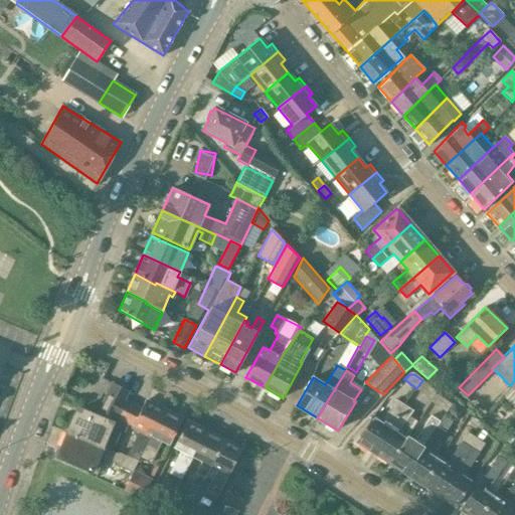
[(112,384),(101,407),(116,414),(123,400),(127,391),(112,384)]
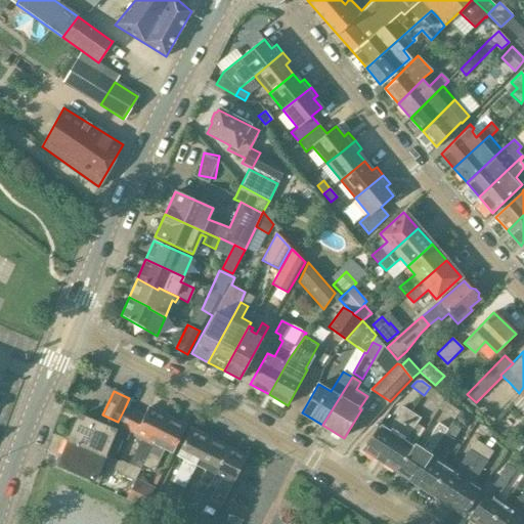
[(437,408),(454,420),(460,411),(443,400),(437,408)]
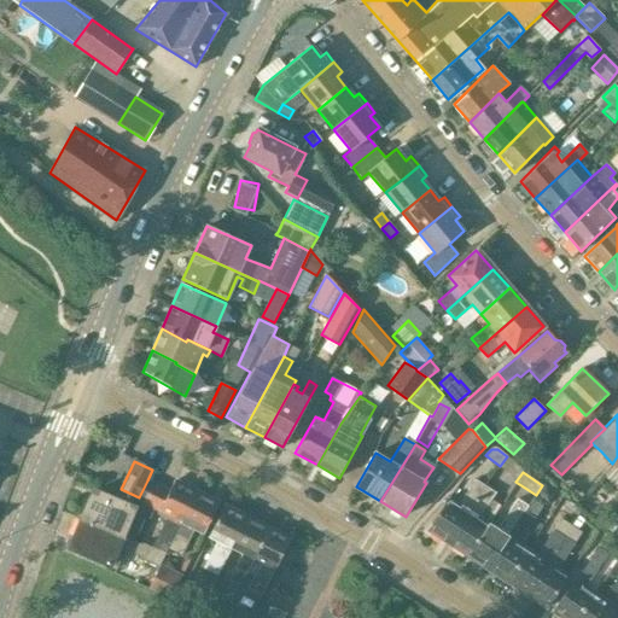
[(147,481),(139,497),(136,502),(134,508),(150,518),(155,509),(158,512),(168,517),(152,547),(165,553),(168,548),(196,491),(174,481),(169,490),(147,481)]
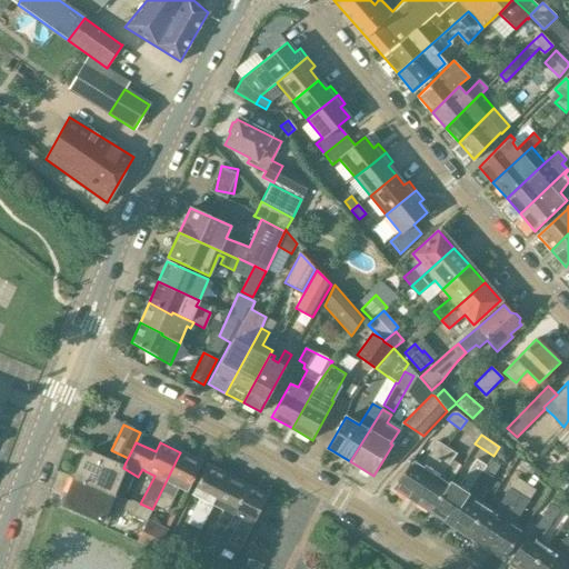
[(412,458),(393,488),(412,501),(447,448),(438,442),(422,465),(412,458)]
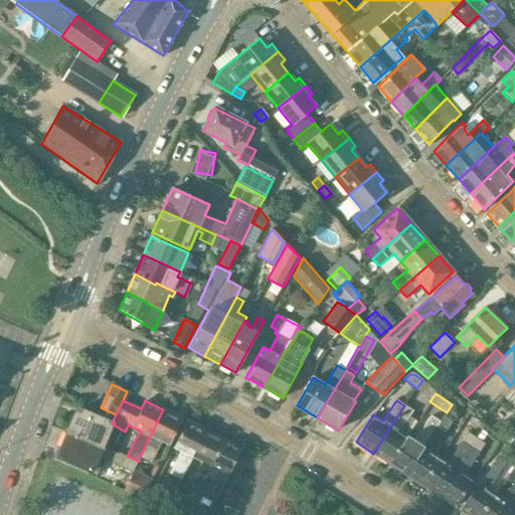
[(404,405),(373,454),(388,464),(407,437),(406,436),(417,421),(410,416),(413,411),(404,405)]
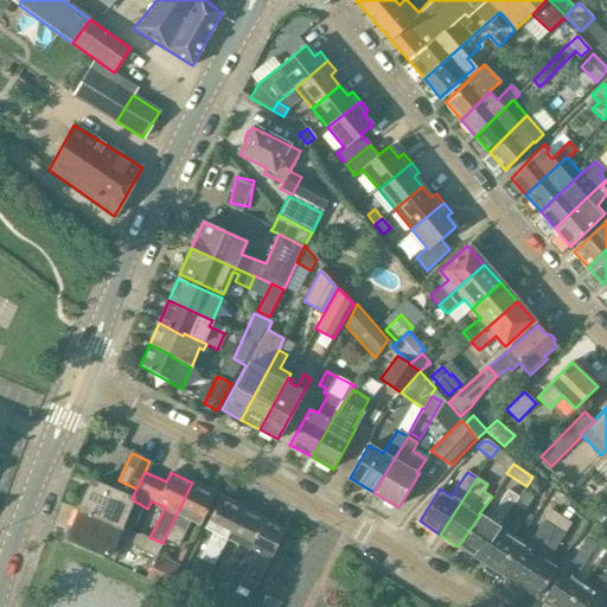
[(80,509),(125,528),(127,523),(126,523),(121,521),(131,497),(91,480),(80,509)]
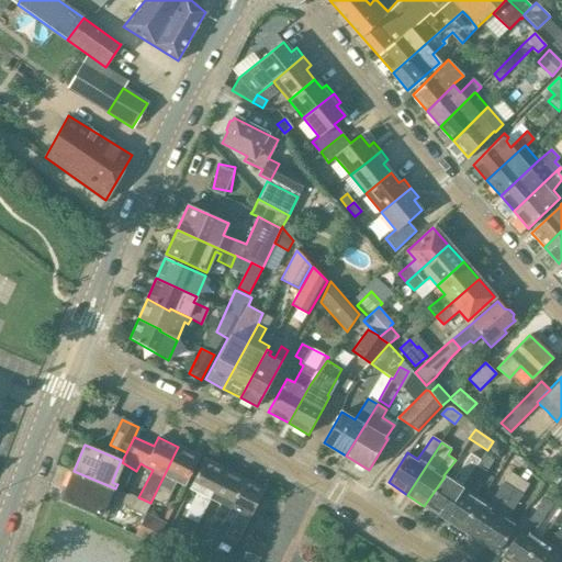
[(183,485),(198,457),(178,447),(153,498),(165,504),(177,482),(183,485)]
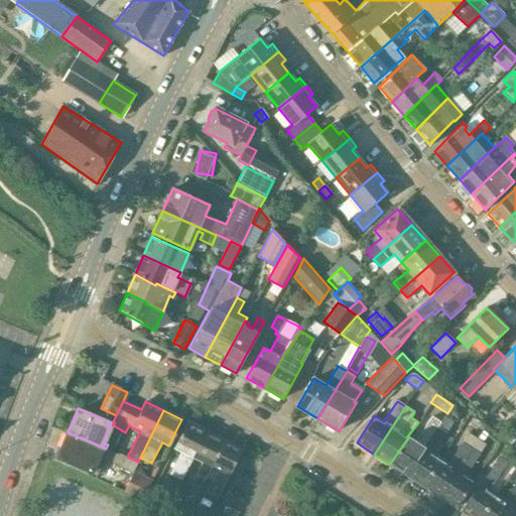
[(416,442),(408,437),(389,465),(406,476),(438,427),(441,422),(432,416),(429,422),(416,442)]
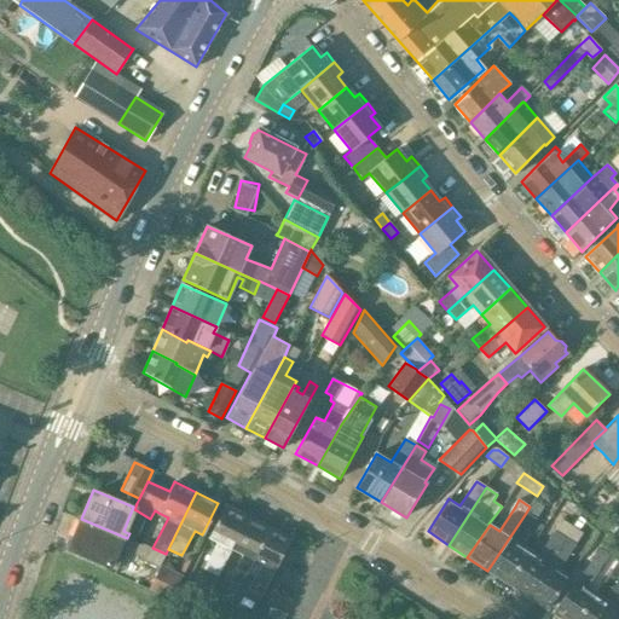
[(536,520),(544,508),(533,501),(530,507),(526,513),(536,520)]
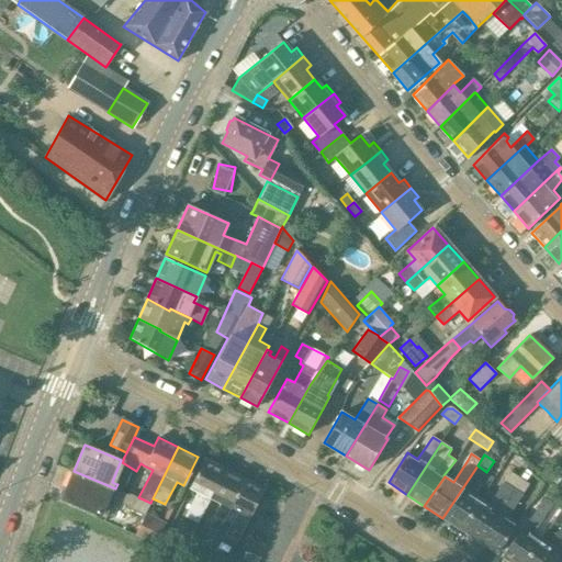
[(195,492),(183,515),(197,523),(210,498),(209,498),(223,470),(203,460),(189,489),(195,492)]
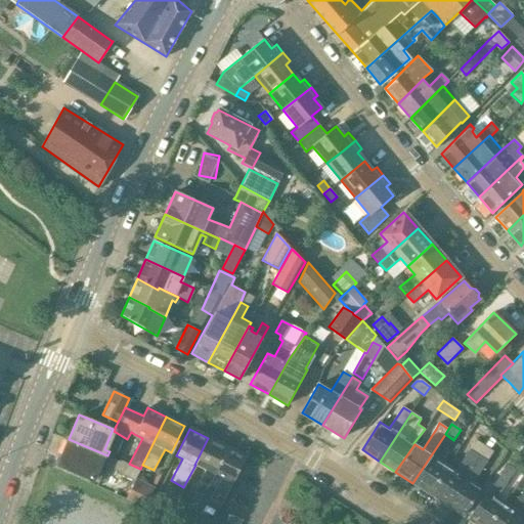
[(453,440),(445,434),(412,483),(430,494),(448,466),(440,461),(453,440)]
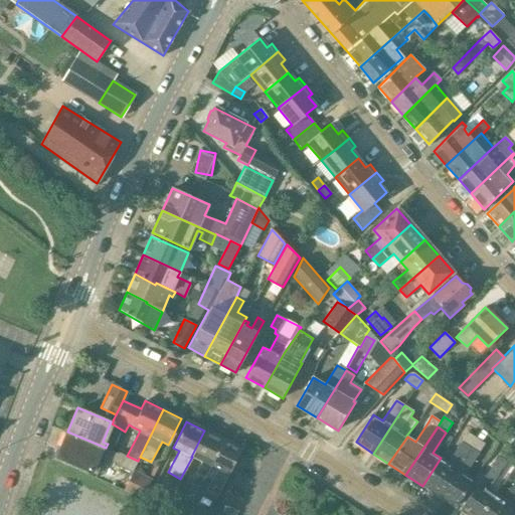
[(191,457),(192,457),(201,462),(179,510),(186,514),(198,489),(210,466),(209,466),(222,440),(204,431),(191,457)]
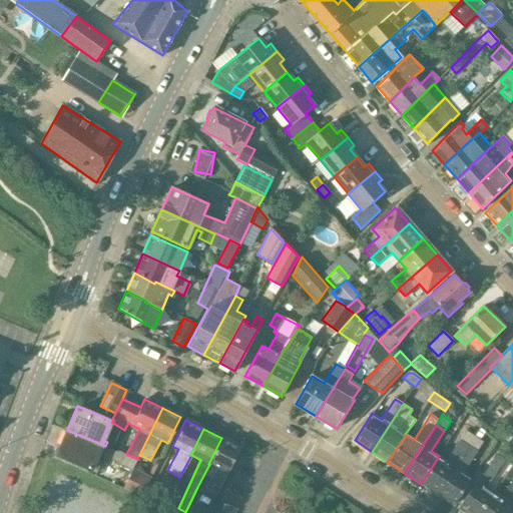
[(114,462),(118,452),(105,446),(67,430),(58,454),(91,468),(97,471),(101,463),(94,460),(98,450),(102,451),(100,456),(114,462)]
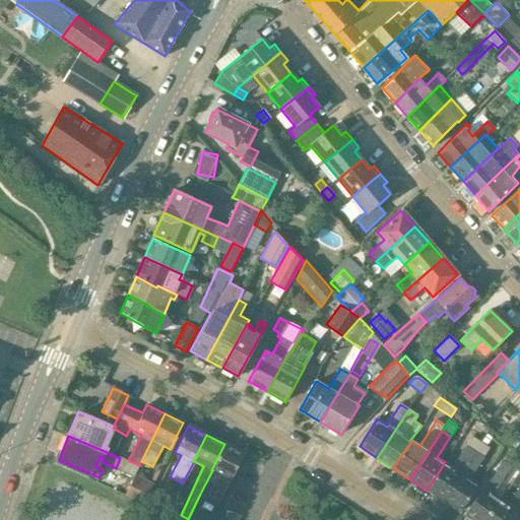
[(474,452),(480,442),(472,437),(465,446),(474,452)]
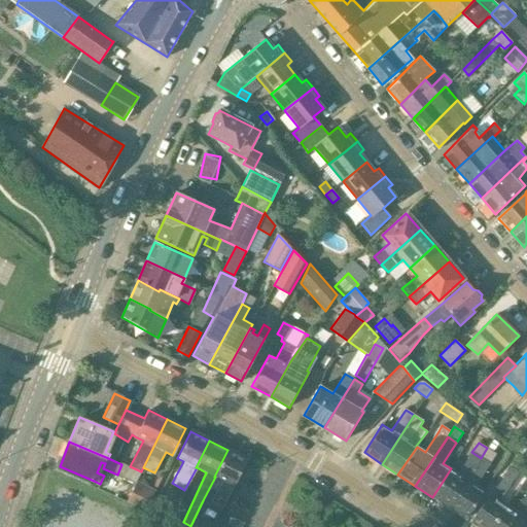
[(487,448),(481,458),(490,464),(496,454),(487,448)]
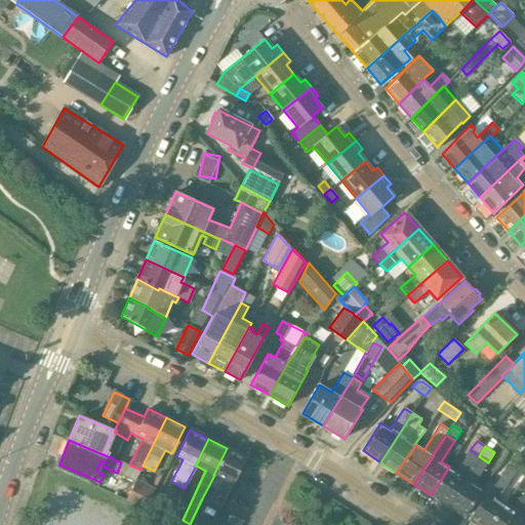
[(245,457),(227,448),(213,475),(214,475),(220,478),(209,500),(221,507),(245,457)]
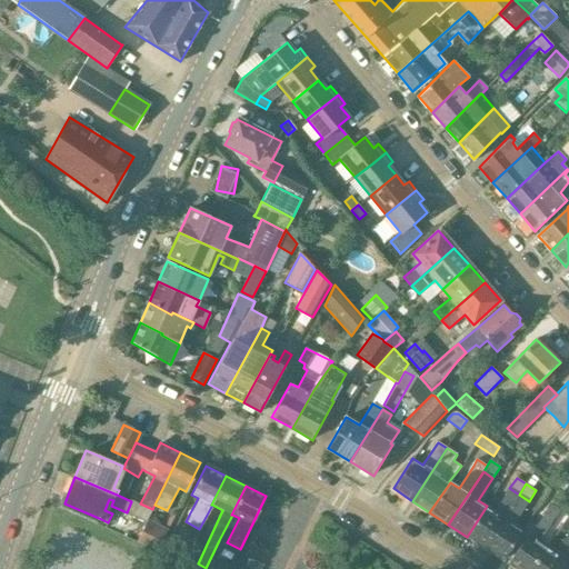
[(519,495),(509,488),(495,511),(487,506),(467,537),(485,548),(519,495)]
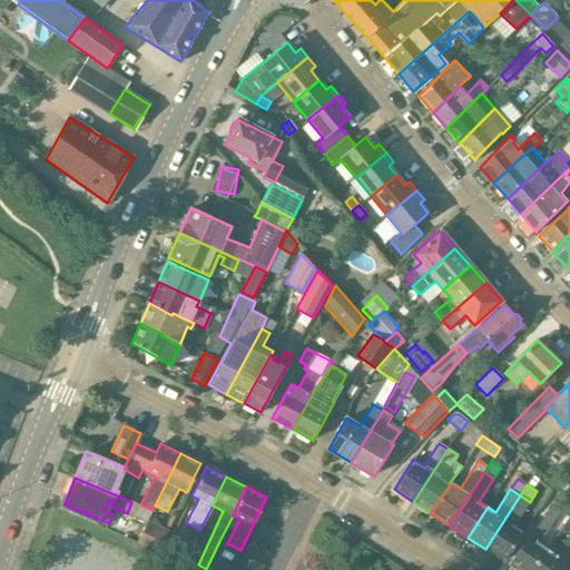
[(516,524),(530,502),(520,495),(485,549),(503,561),(524,530),(516,524)]
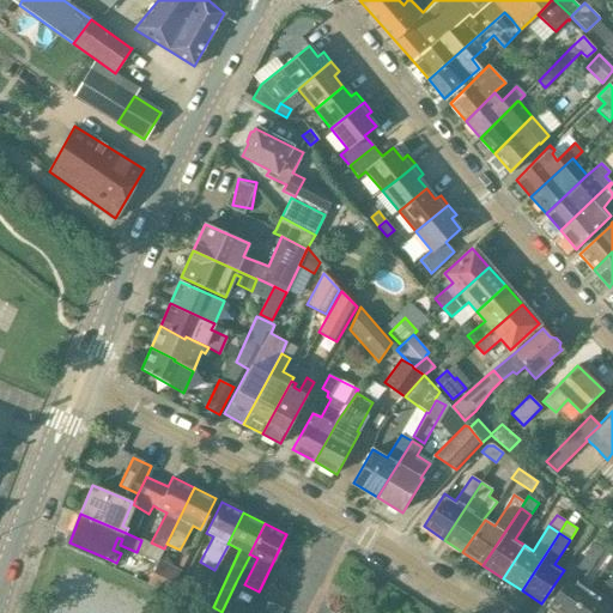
[(141,540),(137,552),(135,553),(156,563),(164,548),(151,542),(141,539),(141,540)]
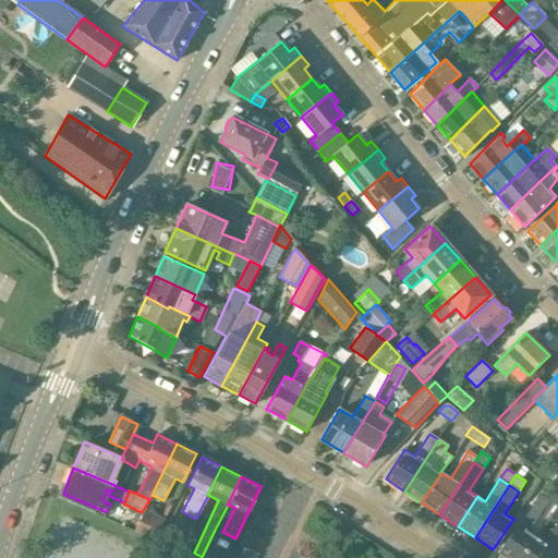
[(506,557),(520,557),(536,536),(529,531),(538,516),(543,509),(535,502),(531,510),(518,524),(498,553),(506,557)]
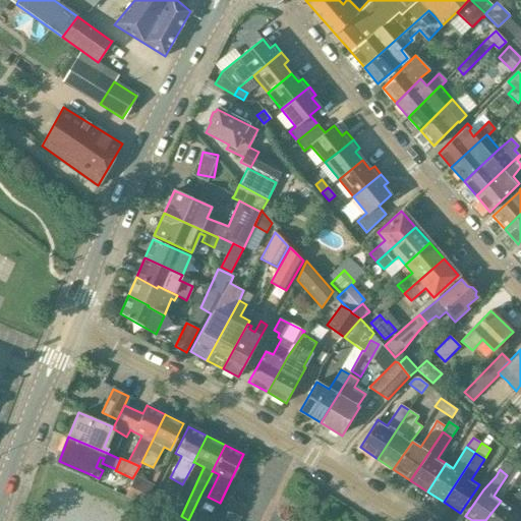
[(143,505),(154,485),(134,476),(125,496),(143,505)]
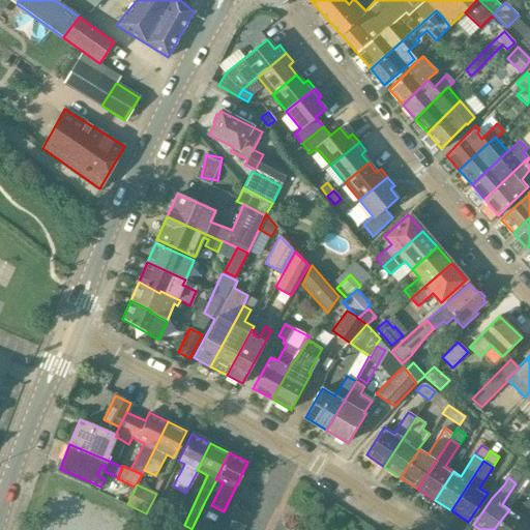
[(519,529),(529,513),(529,496),(527,500),(518,514),(509,509),(494,529),(519,529)]
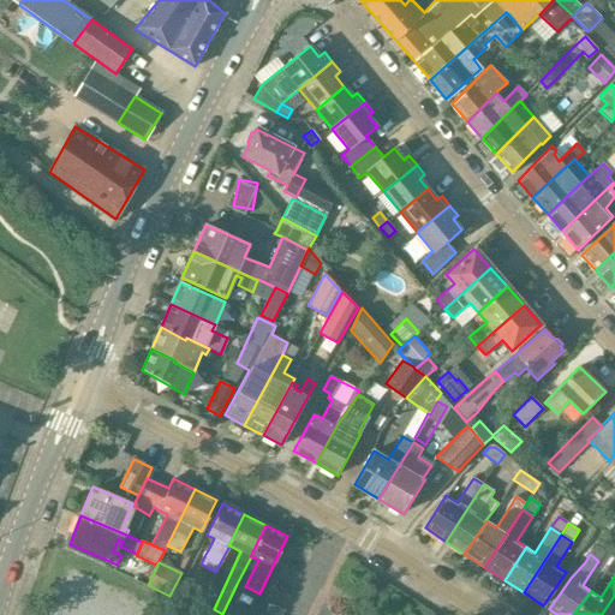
[(178,592),(201,603),(206,593),(184,581),(178,592)]
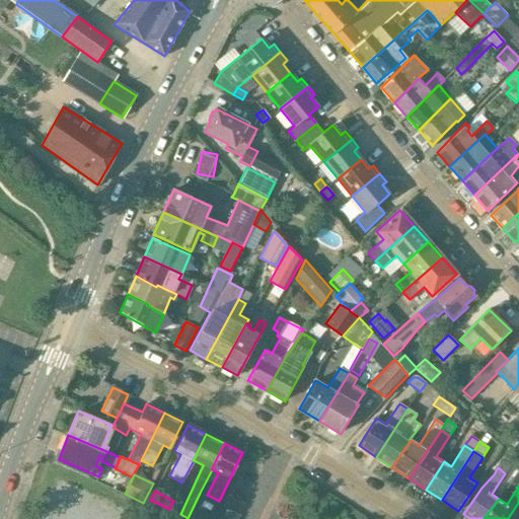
[(518,518),(518,503),(508,518),(518,518)]
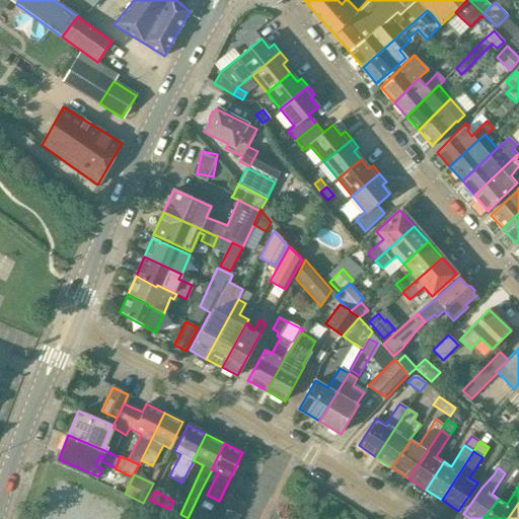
[(211,518),(213,515),(195,506),(188,518),(211,518)]
